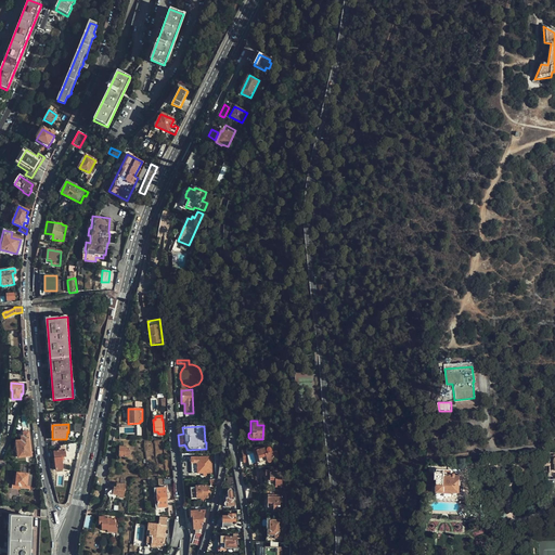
[(30,446),(29,431),(24,433),(24,437),(22,437),(22,440),(16,441),(18,457),(31,456),(30,446)]
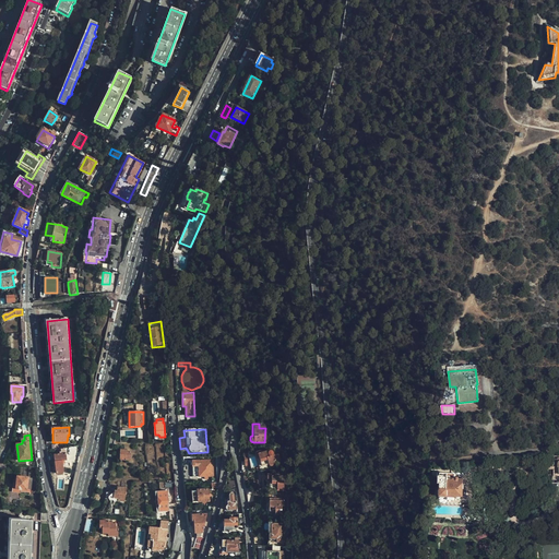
[(130,460),(130,452),(126,451),(126,450),(120,449),(120,460),(130,460)]
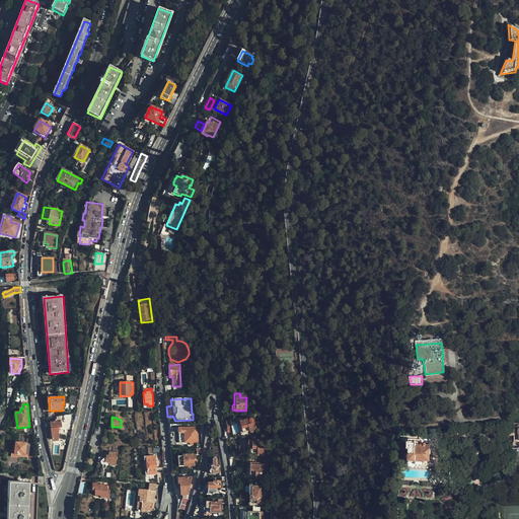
[(250,431),(250,425),(248,425),(248,421),(241,420),(240,420),(240,419),(239,419),(238,419),(237,419),(235,419),(235,431),(250,431)]
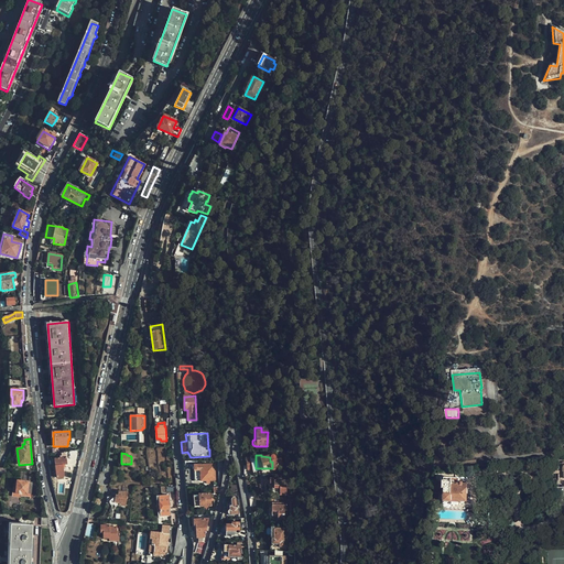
[(64,477),(63,465),(67,465),(67,457),(55,458),(56,478),(64,477)]
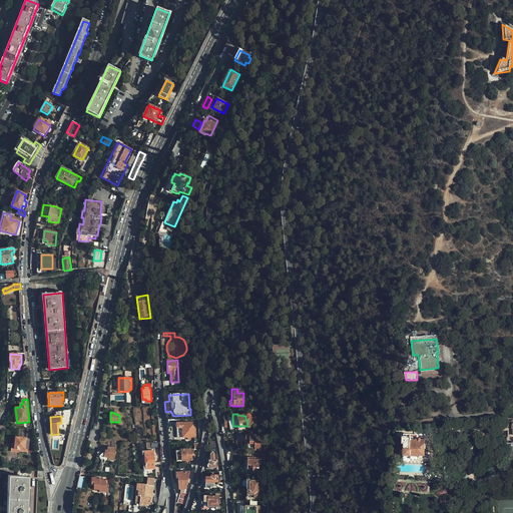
[(196,437),(195,423),(176,424),(176,438),(196,437)]
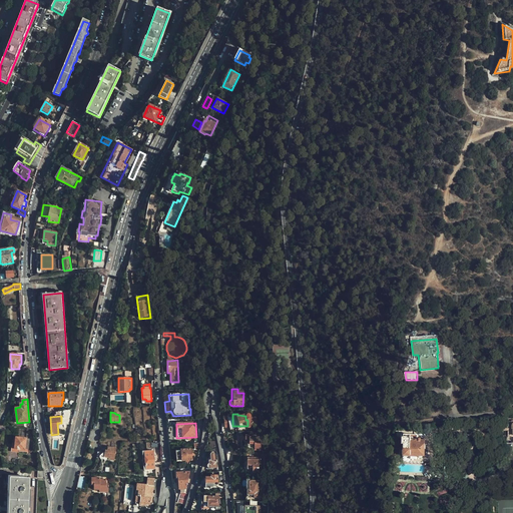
[(404,443),(404,454),(411,454),(411,455),(413,457),(416,457),(418,455),(419,455),(419,454),(425,454),(425,439),(414,439),(414,436),(411,436),(411,433),(402,433),(402,443),(404,443)]
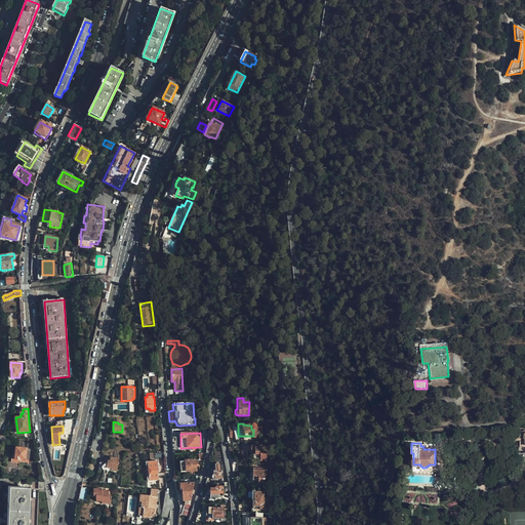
[(268,454),(268,446),(255,446),(255,459),(264,459),(264,454),(268,454)]
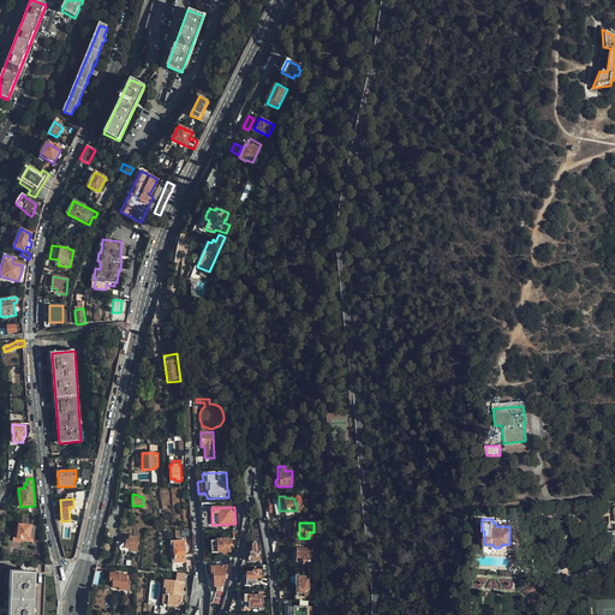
[(31,532),(31,525),(19,524),(18,538),(23,539),(24,538),(30,539),(31,532)]
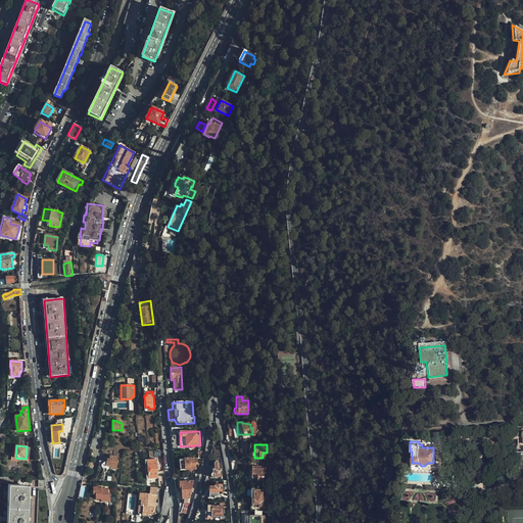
[(117,468),(120,456),(113,455),(111,455),(111,456),(109,458),(108,461),(107,461),(103,463),(103,464),(102,465),(103,465),(103,466),(104,466),(104,467),(105,467),(109,467),(110,466),(111,466),(111,468),(117,468)]
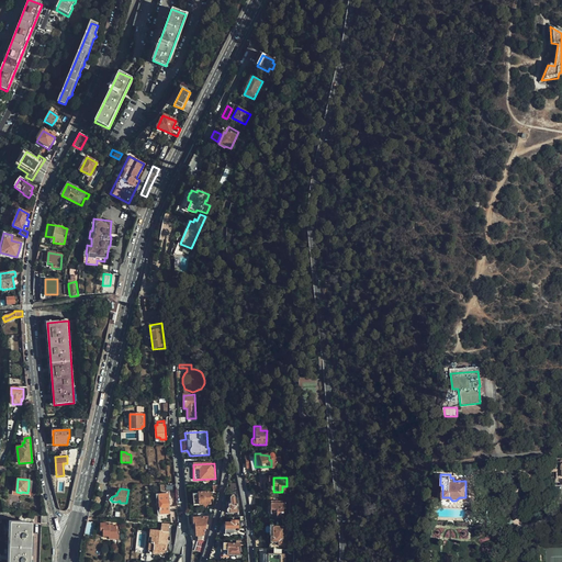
[(168,513),(168,493),(158,493),(158,513),(168,513)]
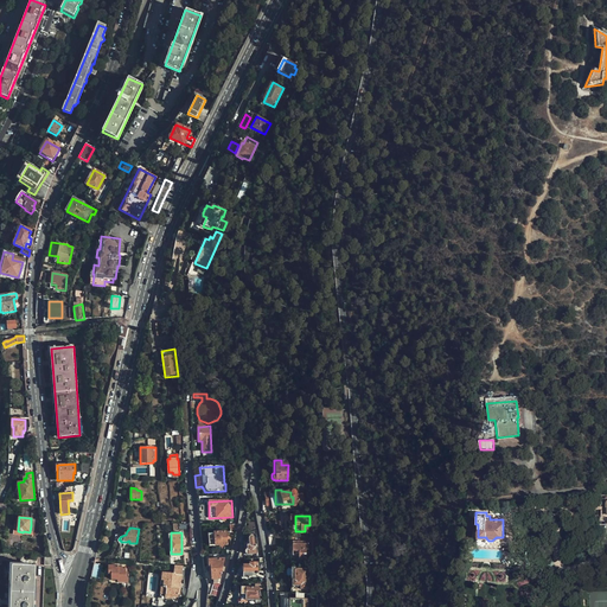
[(225,545),(225,532),(209,532),(209,545),(225,545)]
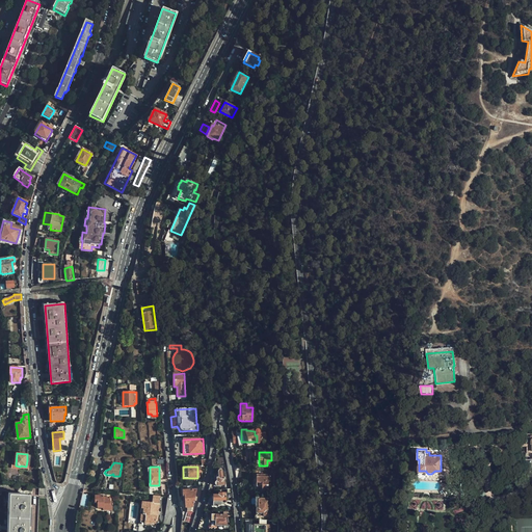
[(225,485),(225,477),(223,477),(222,472),(222,470),(221,469),(220,468),(219,468),(218,469),(217,469),(217,470),(217,471),(217,478),(216,478),(216,481),(215,481),(215,486),(225,485)]
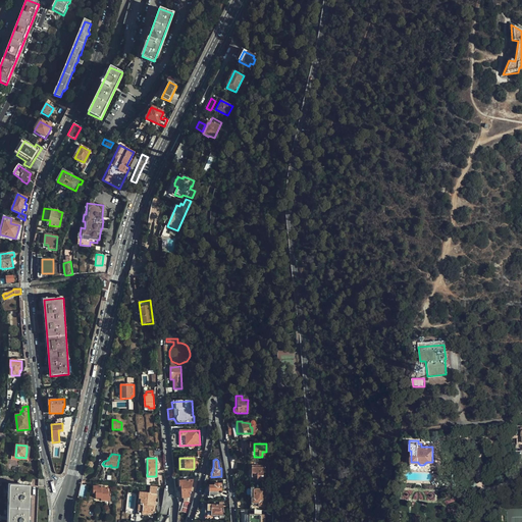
[(418,462),(411,462),(411,470),(431,470),(432,462),(426,462),(426,463),(425,463),(423,465),(420,465),(418,463),(418,462)]
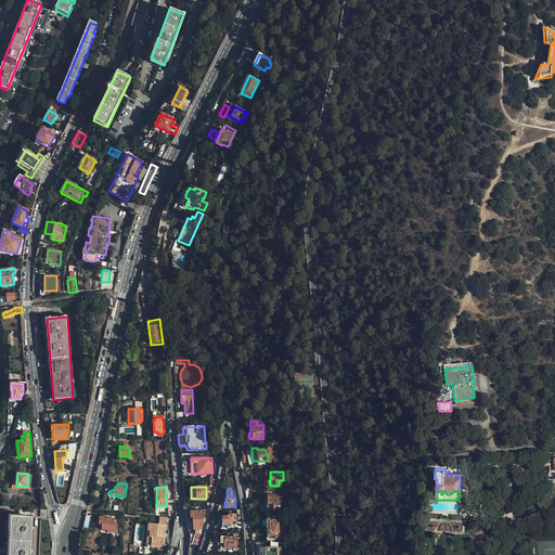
[(282,507),(282,495),(269,495),(268,511),(274,511),(274,507),(282,507)]
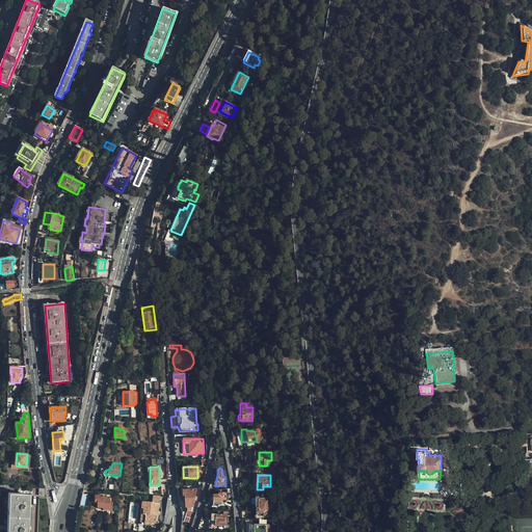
[(90,495),(82,494),(79,507),(88,508),(90,495)]
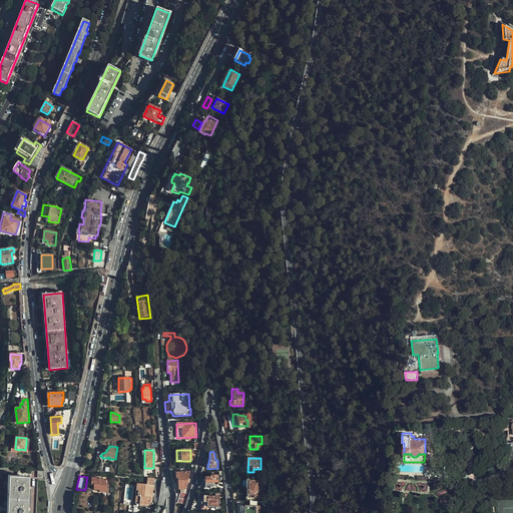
[(203,476),(203,488),(216,488),(216,483),(218,483),(217,476),(203,476)]
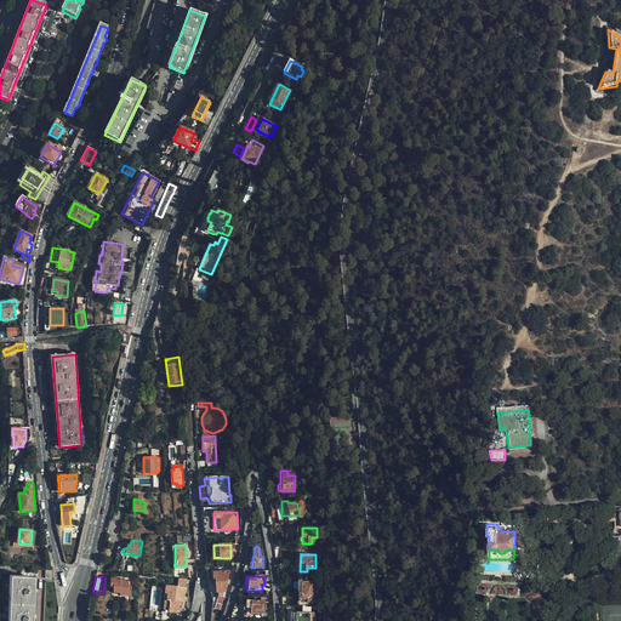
[(34,620),(35,579),(11,577),(9,620),(34,620)]
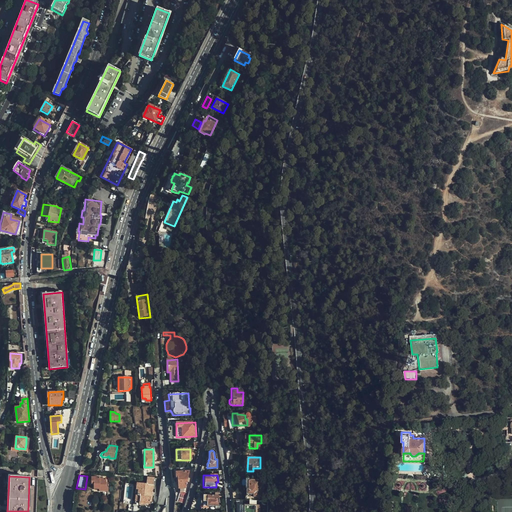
[(108,491),(108,483),(107,483),(106,479),(100,479),(99,477),(92,477),(92,483),(94,483),(94,488),(99,488),(100,491),(108,491)]
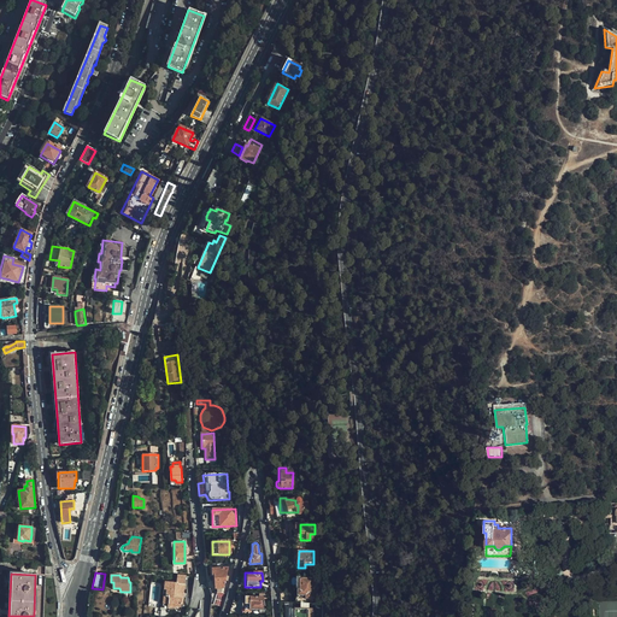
[(209,588),(210,591),(216,588),(215,582),(213,582),(211,576),(206,577),(206,579),(207,580),(207,581),(207,582),(207,583),(207,585),(207,586),(209,586),(209,587),(209,588)]
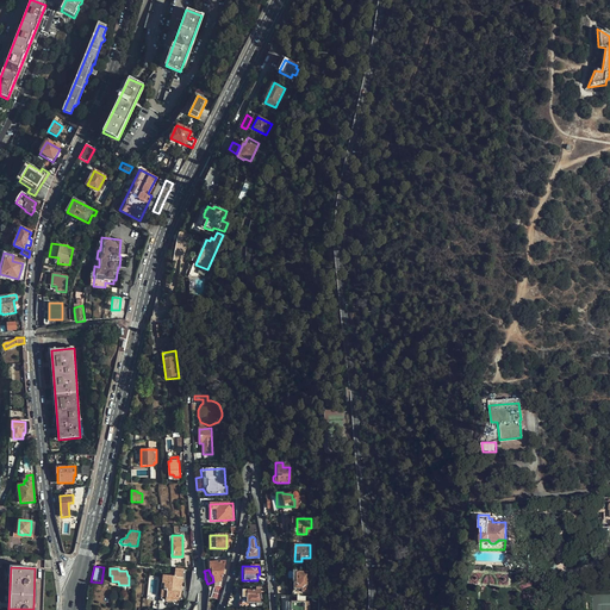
[(310,585),(310,572),(294,571),(293,591),(310,591),(310,585)]
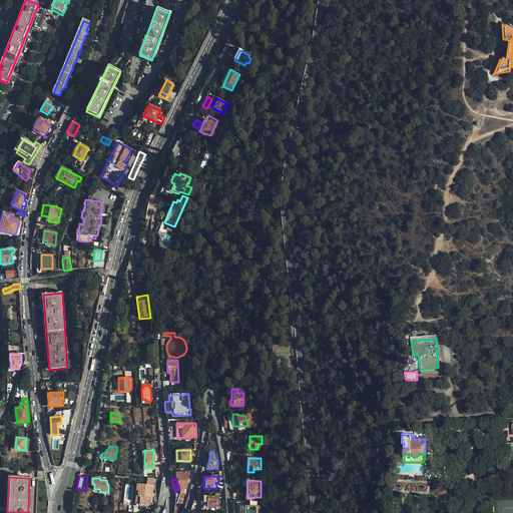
[(151,494),(153,494),(154,485),(148,485),(147,484),(138,483),(137,490),(139,490),(139,495),(141,497),(141,502),(146,503),(146,504),(150,505),(151,499),(151,494)]
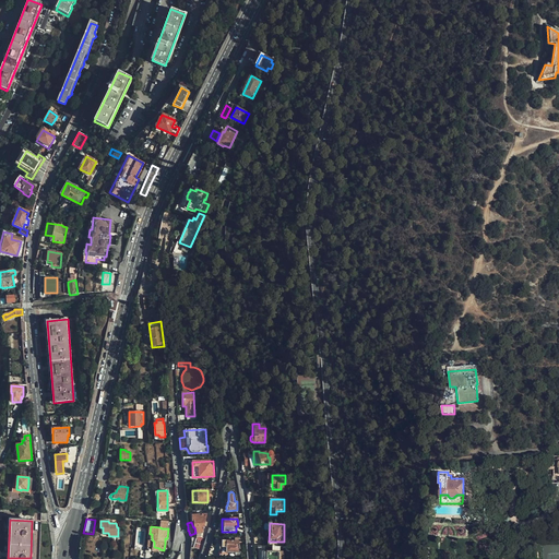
[(152,534),(150,534),(149,550),(154,551),(159,550),(159,549),(159,548),(154,547),(154,542),(152,539),(152,534)]
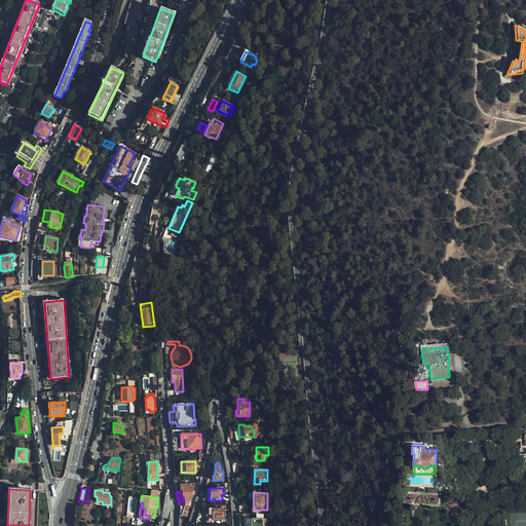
[(181,515),(190,517),(194,505),(185,503),(181,515)]
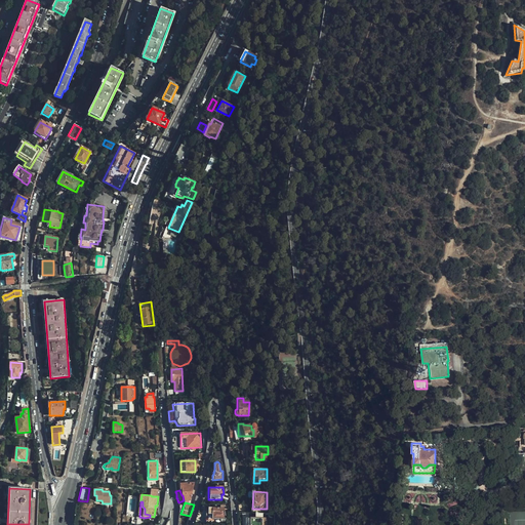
[(225,519),(225,509),(209,508),(209,519),(225,519)]
